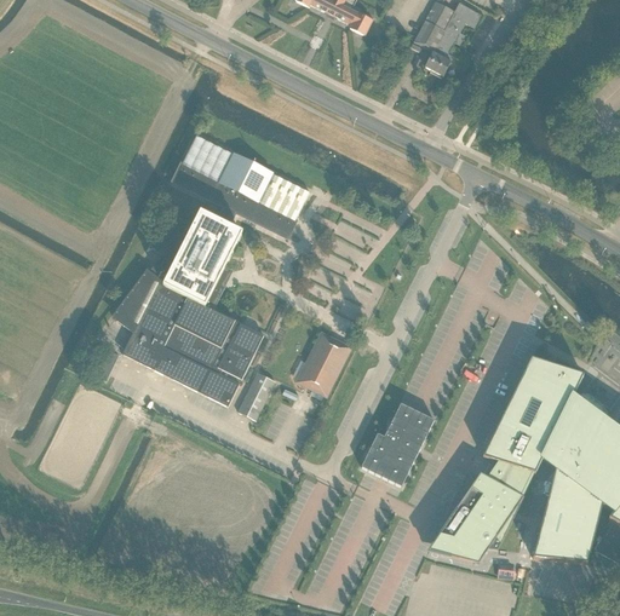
[(345,21),(355,4),(354,4),(355,0),(298,0),(309,6),(310,3),(345,21)]
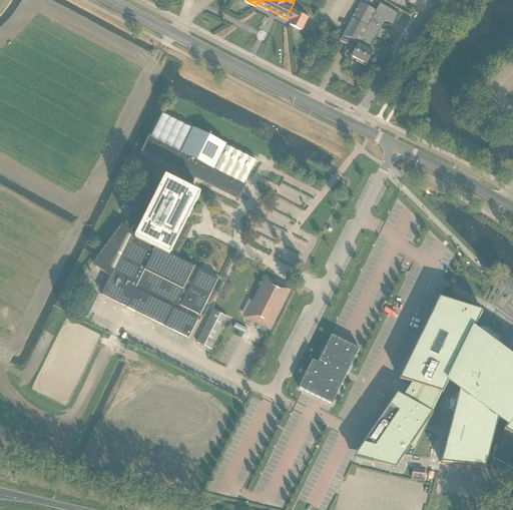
[(376,8),(369,4),(366,3),(367,0),(360,0),(342,33),(358,42),(352,54),(366,62),(375,46),(371,44),(377,32),(381,34),(385,28),(381,26),(385,18),(393,22),(398,11),(380,1),(376,8)]
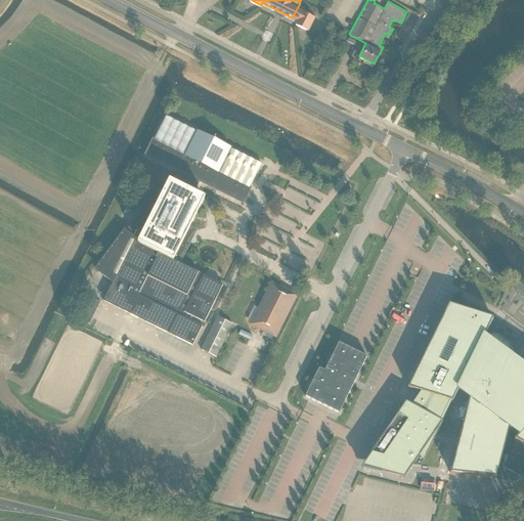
[(300,3),(292,17),(297,20),(296,23),(308,29),(314,16),(315,14),(303,8),(305,6),(300,3)]
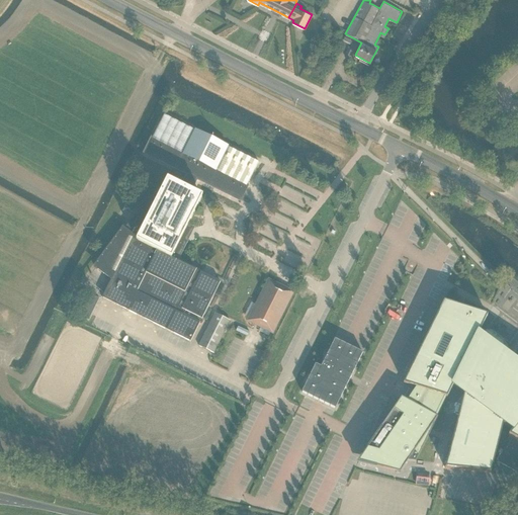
[(146,200),(97,267),(110,277),(102,294),(190,339),(220,279),(178,258),(187,240),(179,236),(200,193),(191,188),(197,178),(240,199),(248,183),(247,182),(258,159),(228,144),(228,143),(194,126),(164,111),(152,135),(151,134),(143,151),(186,172),(181,183),(168,177),(153,206),(146,200)]
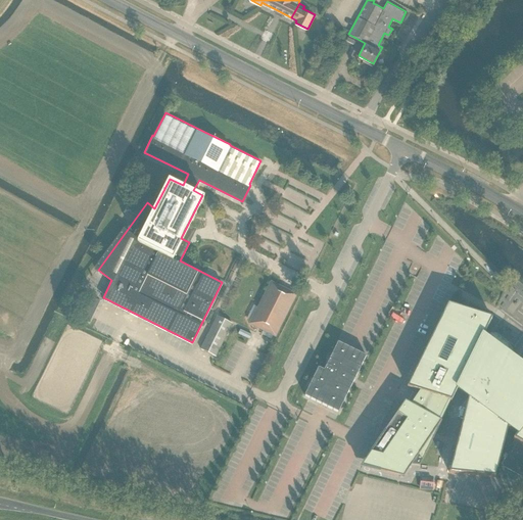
[(274,331),(293,293),(272,282),(252,320),(274,331)]
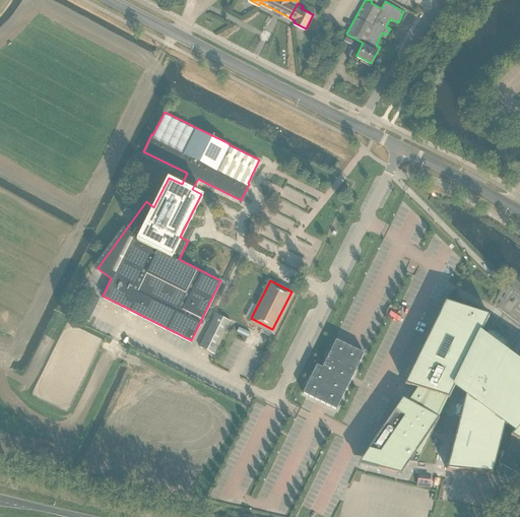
[(374,439),(359,462),(397,470),(398,464),(398,458),(417,460),(439,416),(438,415),(448,396),(453,384),(466,389),(446,467),(492,472),(505,424),(513,430),(510,435),(519,440),(519,359),(506,351),(507,350),(507,349),(507,347),(506,346),(506,345),(506,344),(505,342),(504,341),(504,340),(503,340),(503,339),(502,339),(501,338),(500,337),(499,337),(498,336),(497,336),(496,336),(495,336),(493,336),(492,336),(491,336),(490,337),(489,337),(488,337),(488,338),(486,338),(485,339),(480,331),(489,314),(445,300),(404,382),(417,386),(412,394),(408,400),(402,396),(374,439)]
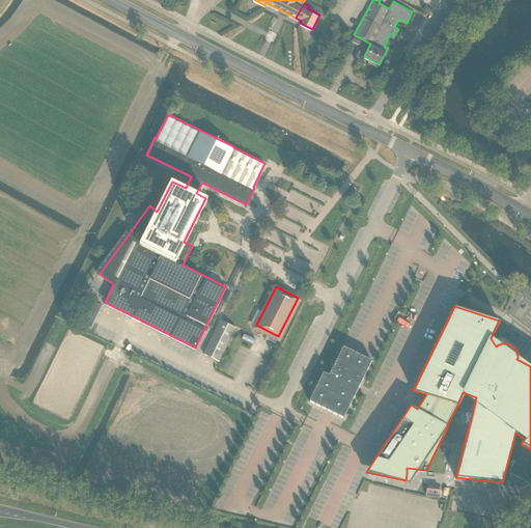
[(219,359),(235,326),(220,318),(203,352),(219,359)]
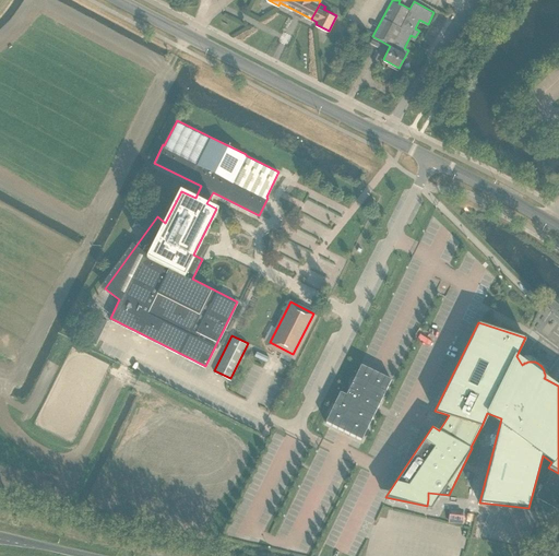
[(391,378),(361,363),(346,393),(340,390),(325,421),(361,438),(391,378)]
